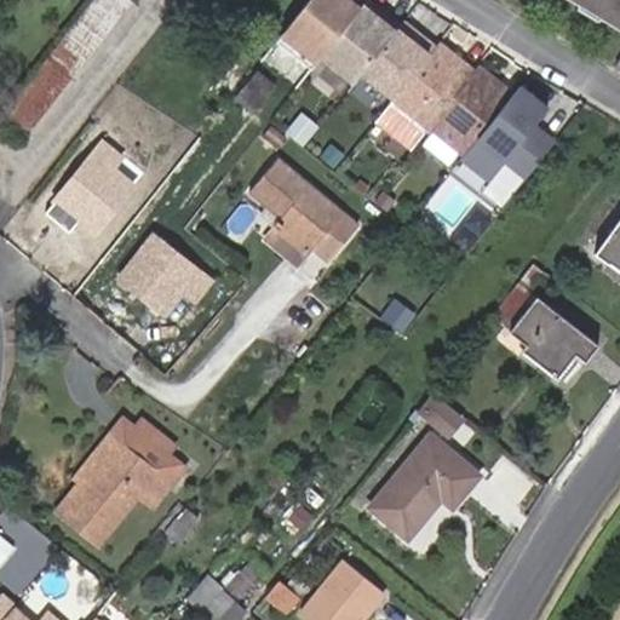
[(87,0),(0,113),(0,133),(16,147),(128,0),(87,0)]
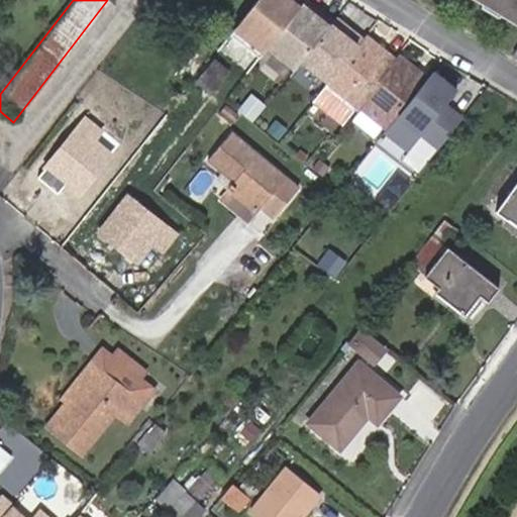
[(516,0),(476,0),(516,25),(516,0)]
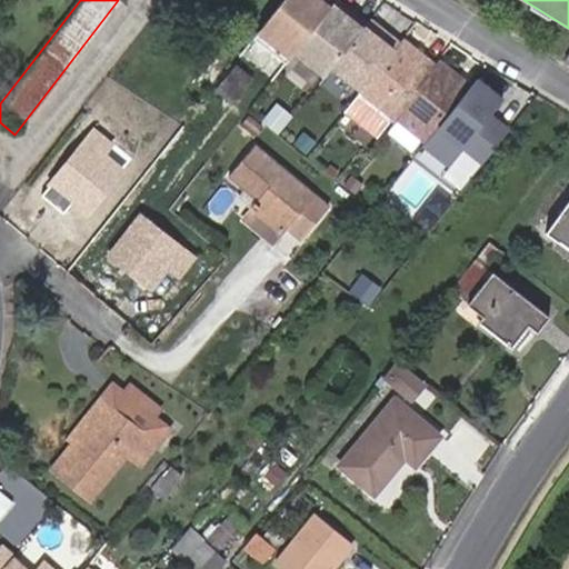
[(359,88),(396,43),(381,32),(377,37),(361,25),(330,63),(359,88)]
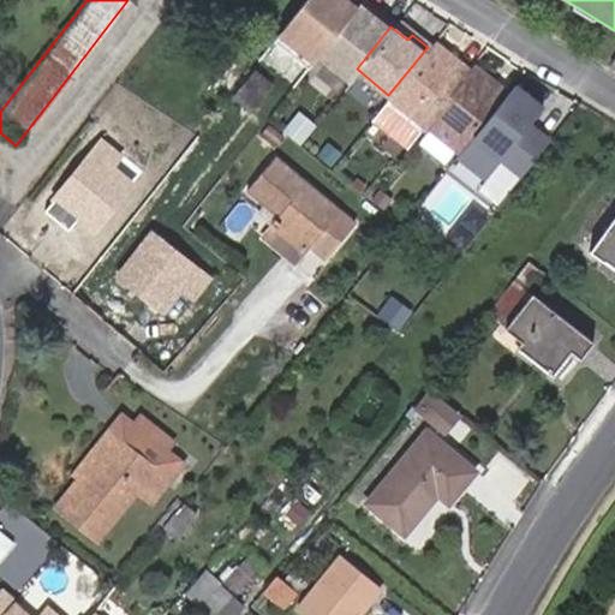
[(290,57),(268,40),(227,93),(248,109),(290,57)]
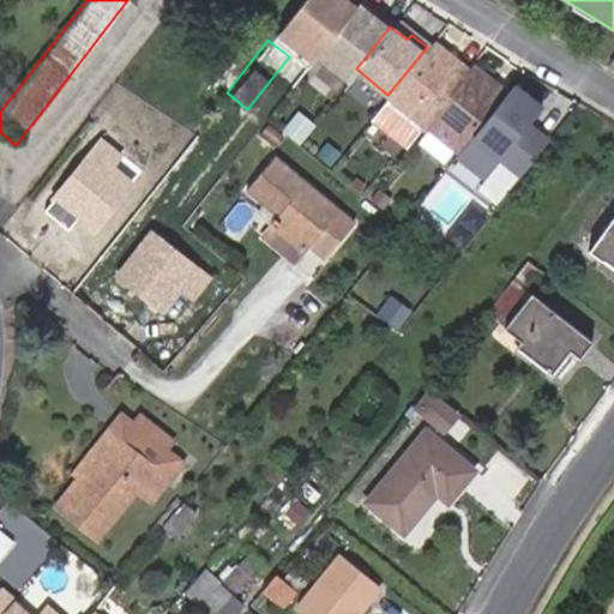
[(422,124),(468,68),(432,40),(427,47),(387,95),(384,100),(419,128),(422,124)]
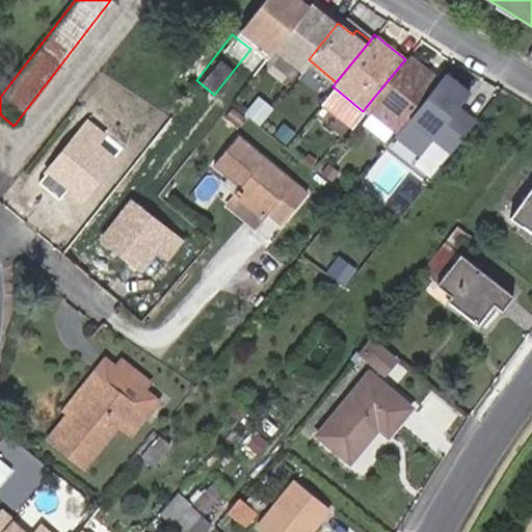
[(397,132),(439,80),(407,55),(405,59),(366,107),(397,132)]
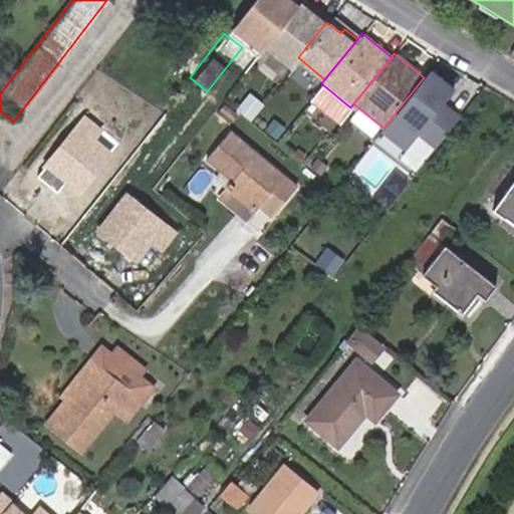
[(182,82),(192,69),(181,61),(171,74),(182,82)]
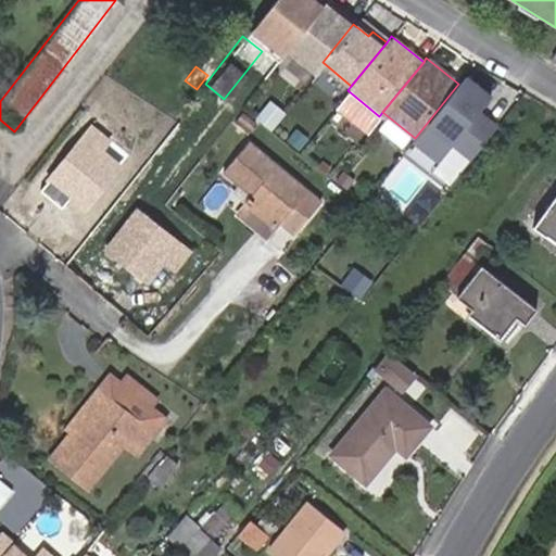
[(379,116),(348,90),(336,105),(367,131),(379,116)]
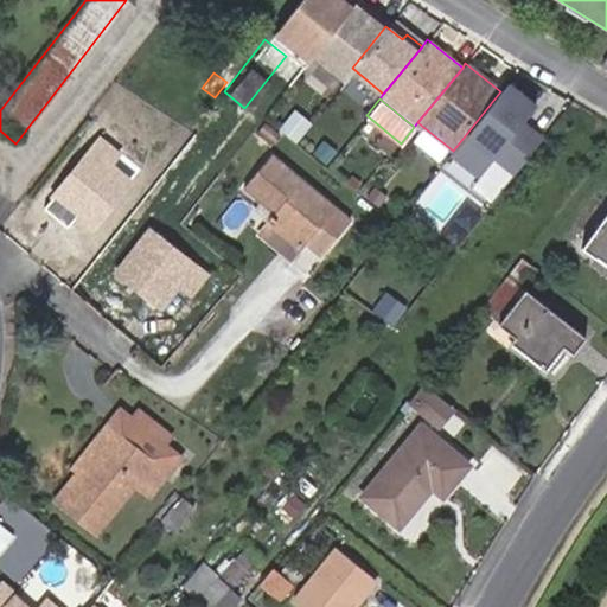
[(101,134),(59,185),(81,204),(75,212),(91,225),(128,179),(108,165),(121,148),(101,134)]
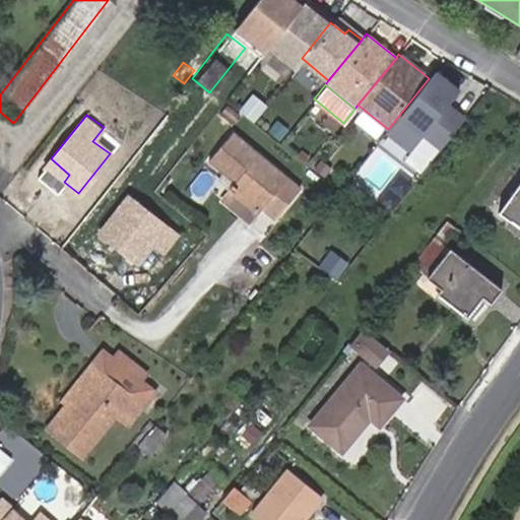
[(221,161),(240,139),(230,131),(211,153),(221,161)]
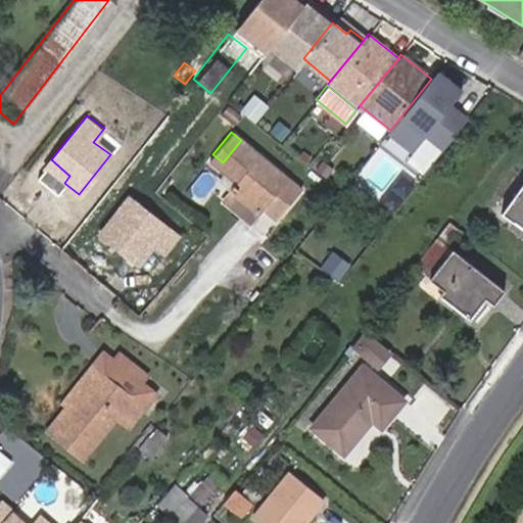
[(301,188),(241,140),(223,162),(230,169),(232,164),(242,173),(233,183),(263,206),(264,205),(278,217),(301,188)]
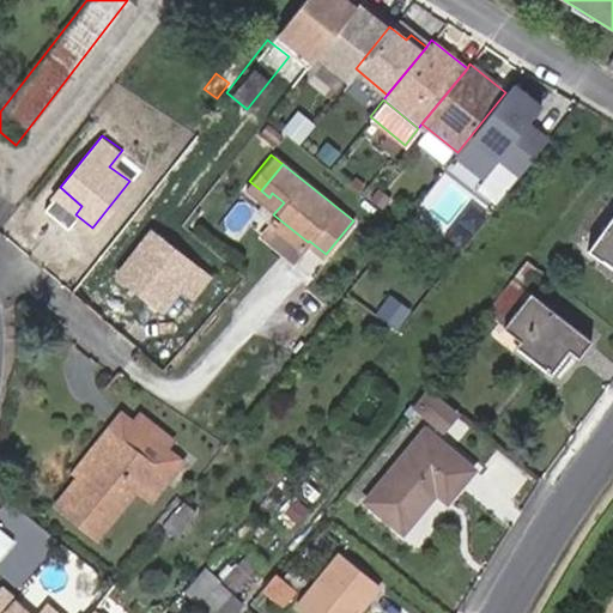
[(82,206),(60,187),(54,195),(76,214),(82,206)]
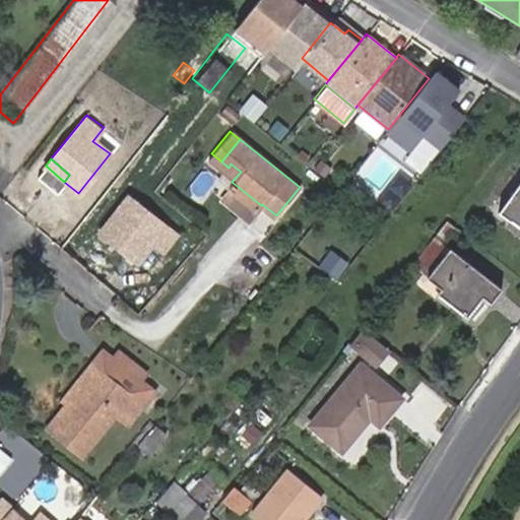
[(519,177),(494,210),(519,230),(519,177)]
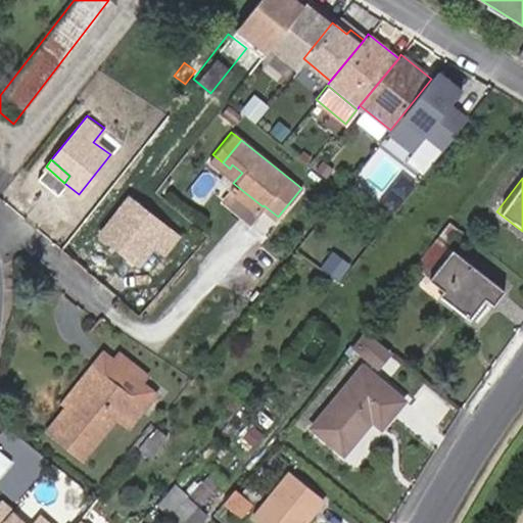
[(229,189),(258,212),(263,206),(233,183),(229,189)]
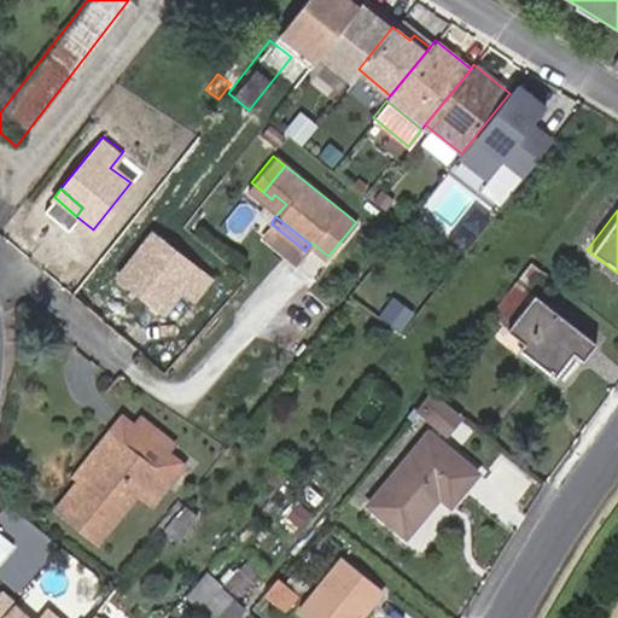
[(180,289),(191,297),(207,279),(150,233),(115,278),(159,312),(180,289)]
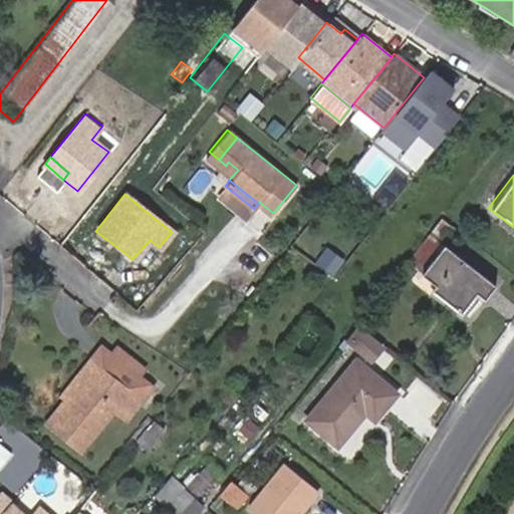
[(453,231),(441,222),(428,239),(436,245),(440,248),(453,231)]
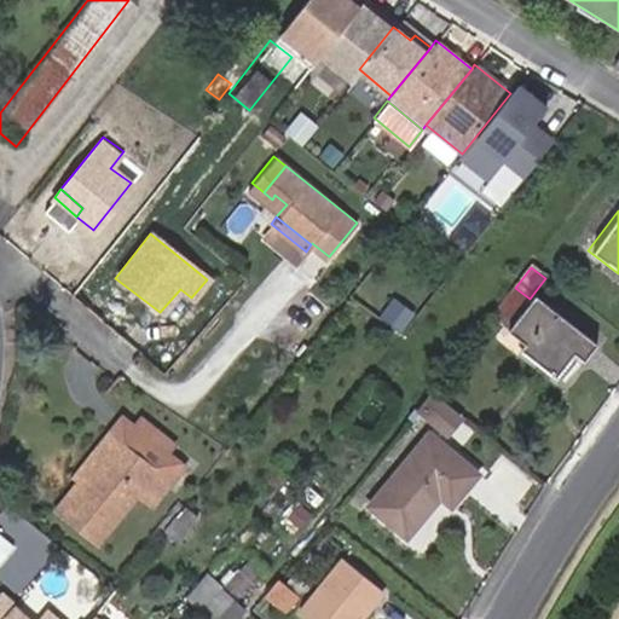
[(525,295),(515,288),(486,323),(496,330),(525,295)]
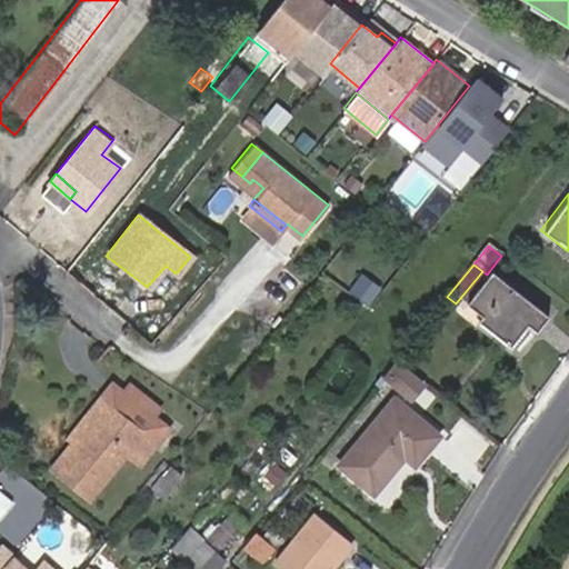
[(487,275),(482,271),(456,303),(480,322),(473,331),(506,353),(522,333),(531,339),(545,321),(487,275)]
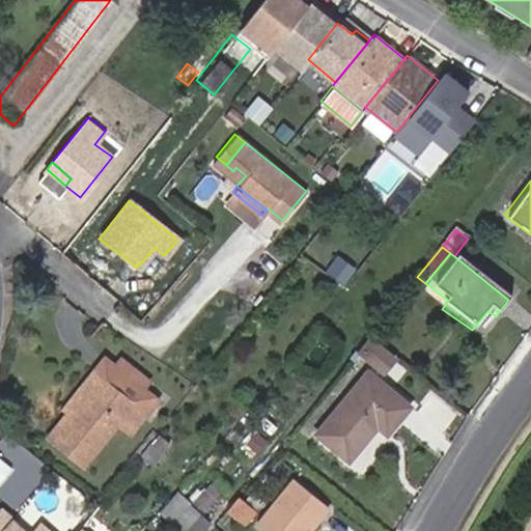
[(393,358),(367,338),(358,350),(383,370),(393,358)]
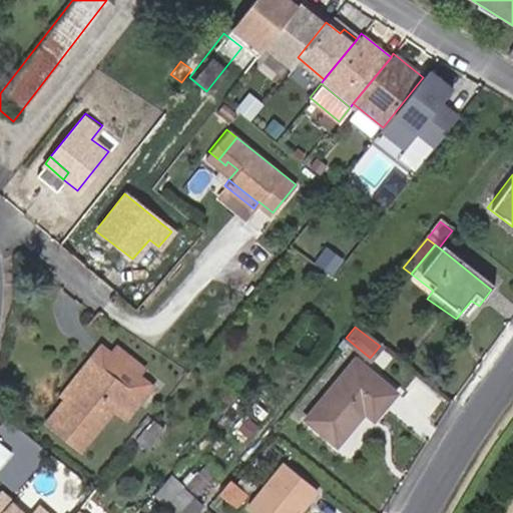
[(135,391),(145,378),(140,373),(145,367),(116,343),(110,351),(103,345),(92,357),(102,364),(135,391)]
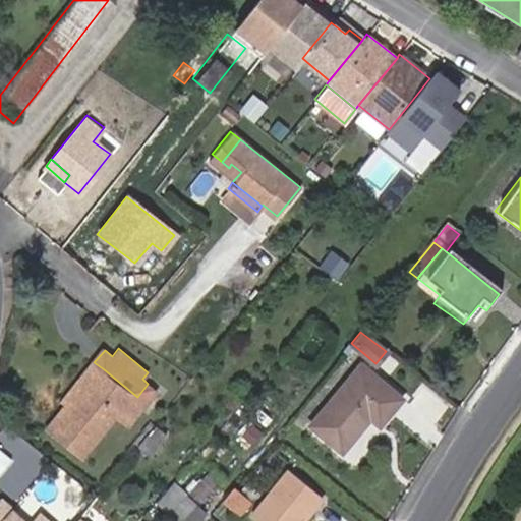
[(104,369),(94,362),(65,396),(68,399),(77,408),(87,396),(83,393),(104,369)]
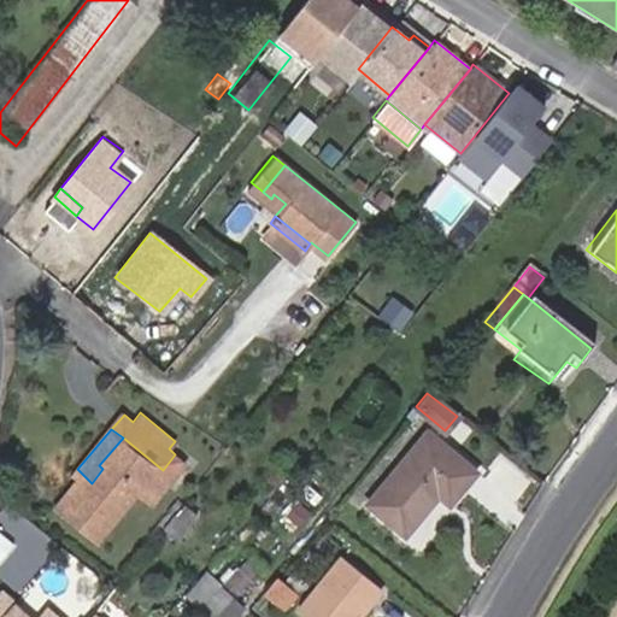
[(150,504),(151,501),(142,494),(163,470),(123,438),(99,465),(103,469),(92,483),(81,472),(56,503),(98,538),(135,492),(150,504)]
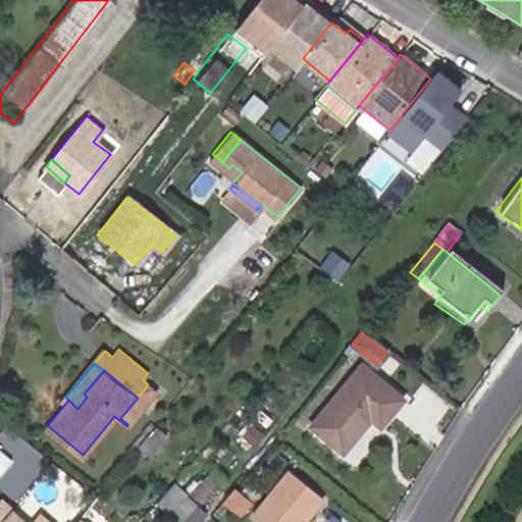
[(360,371),(309,430),(344,458),(371,426),(380,433),(402,405),(360,371)]
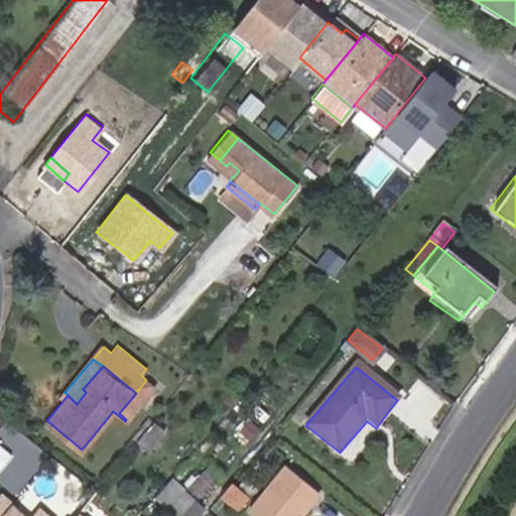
[(154,386),(146,380),(136,393),(143,399),(154,386)]
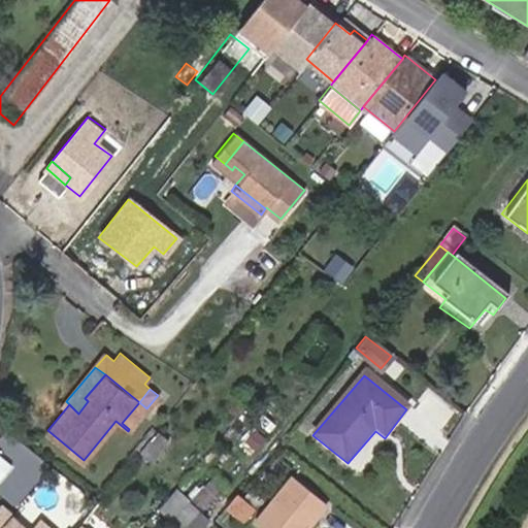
[(122,423),(129,429),(146,408),(139,402),(122,423)]
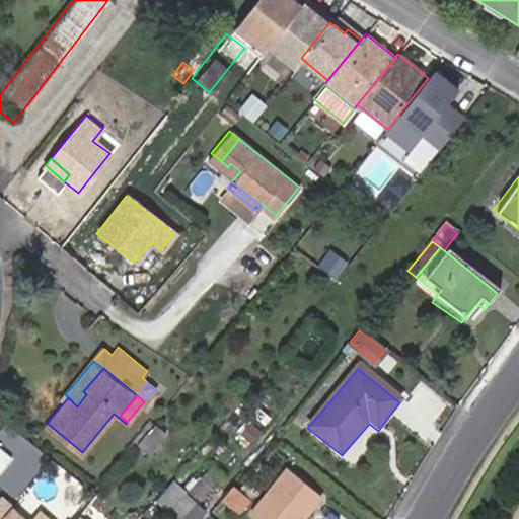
[(248,420),(238,432),(248,441),(260,429),(248,420)]
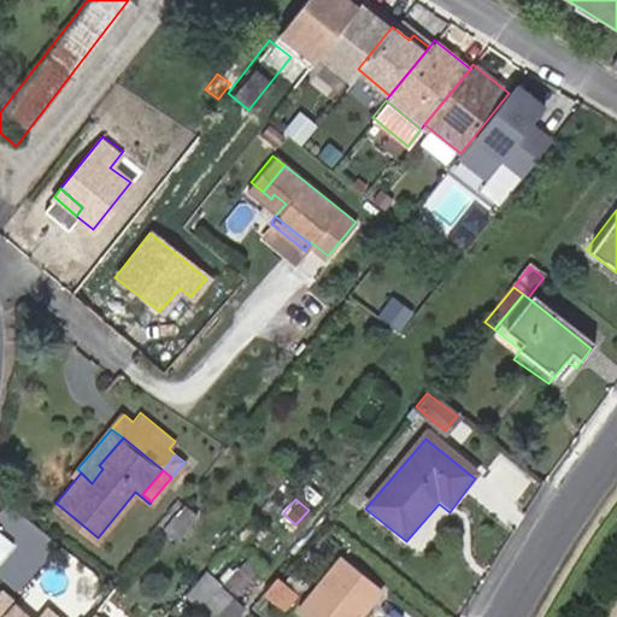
[(0,563),(16,545),(0,532),(0,563)]
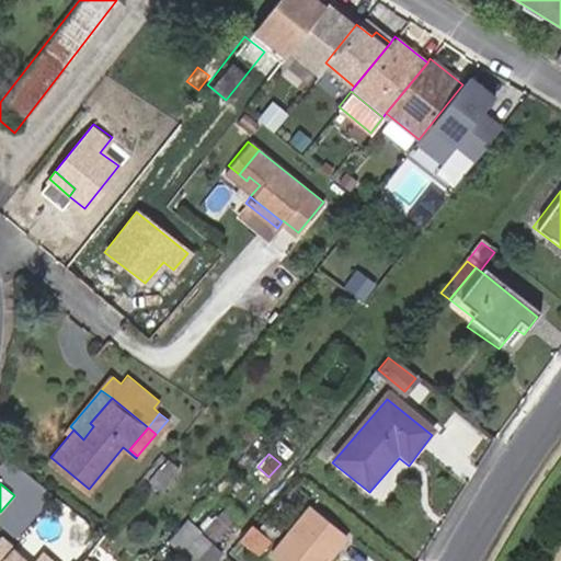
[(225,502),(217,511),(230,522),(237,513),(225,502)]
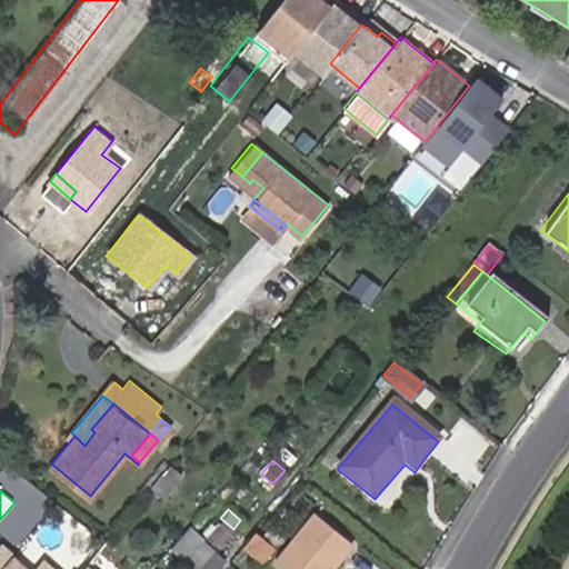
[(233,529),(220,518),(208,532),(221,543),(233,529)]
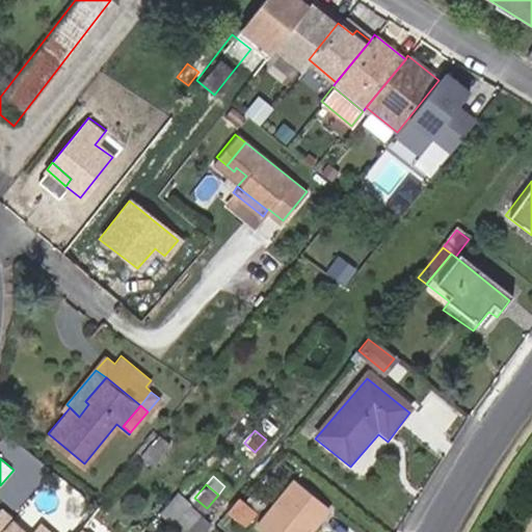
[(209,510),(207,508),(194,498),(184,487),(164,509),(189,531),(209,510)]
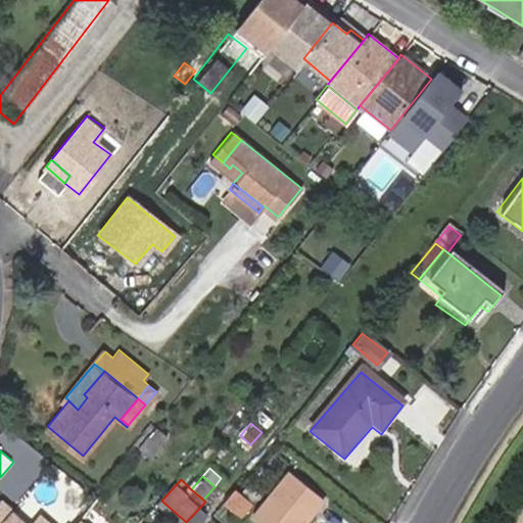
[(306,522),(321,507),(288,479),(251,522),(306,522)]
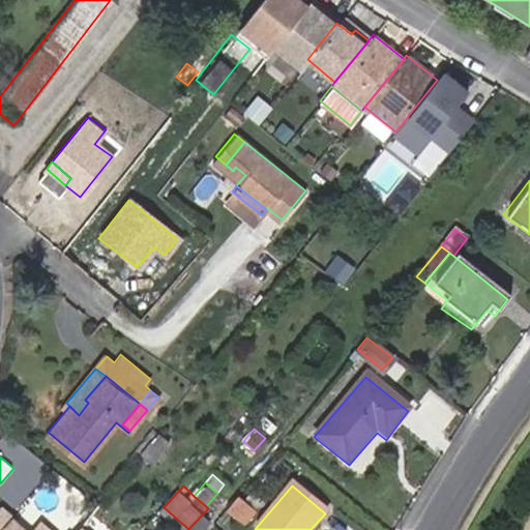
[(251,490),(243,499),(255,507),(262,499),(251,490)]
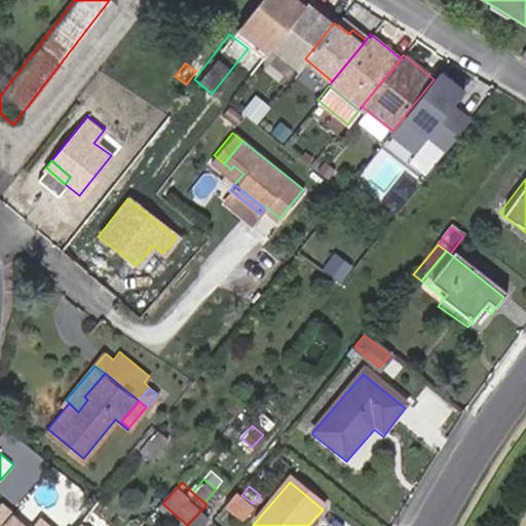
[(241,495),(237,492),(230,501),(225,508),(240,520),(253,503),(241,495)]
